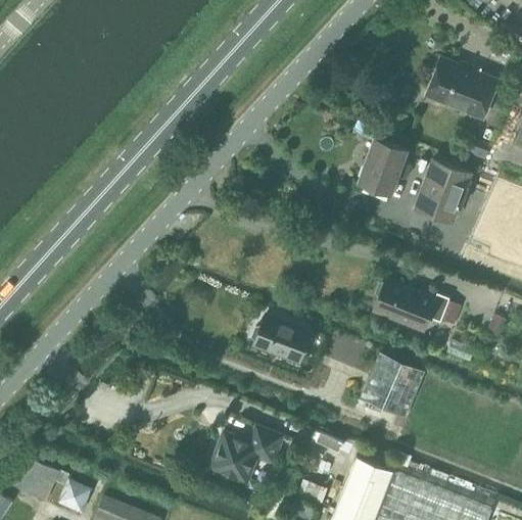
[(497,81),(440,58),(425,96),(482,119),(497,81)]
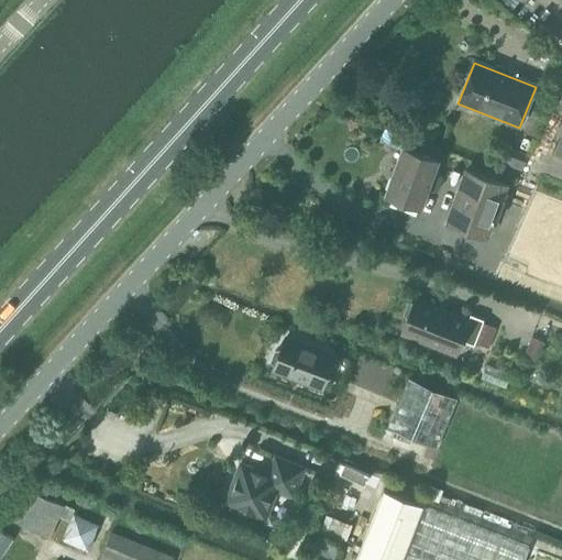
[(505,150),(499,165),(521,173),(527,157),(505,150)]
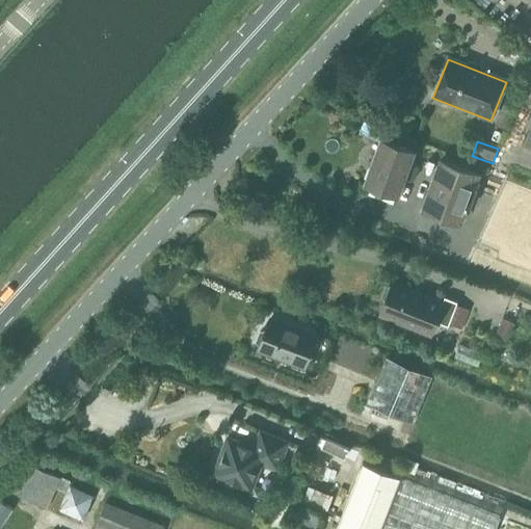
[(381,142),(366,186),(397,196),(403,180),(413,183),(418,169),(408,165),(413,154),(381,142)]
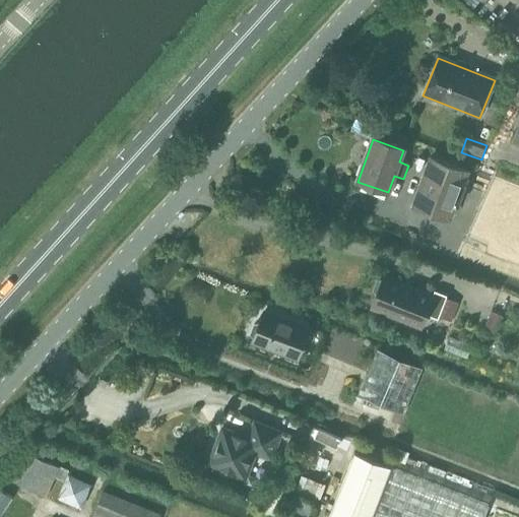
[(412,207),(449,221),(467,173),(431,159),(412,207)]
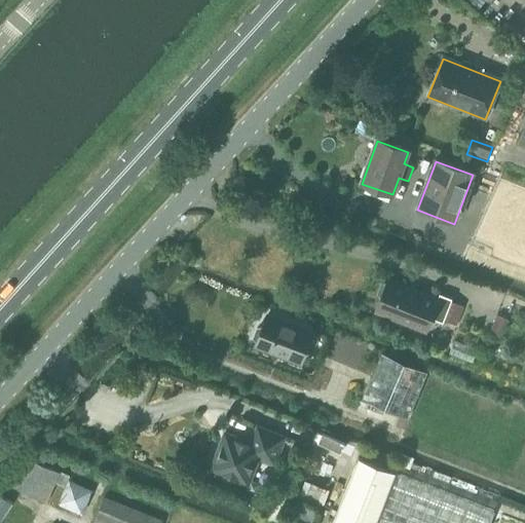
[(381,286),(377,296),(380,300),(376,313),(425,333),(430,320),(443,325),(452,301),(439,296),(438,301),(388,282),(386,285),(381,286)]
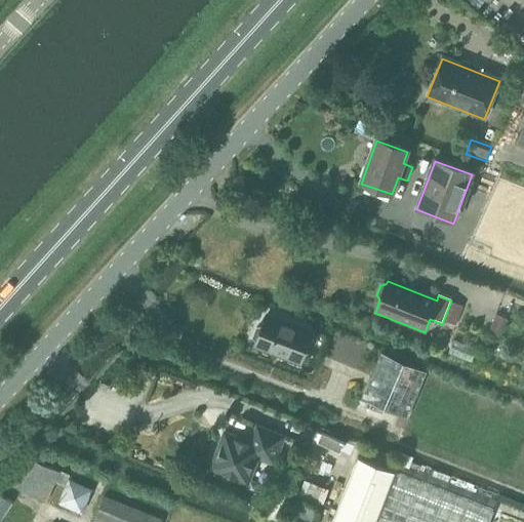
[(254,347),(299,364),(312,333),(267,316),(262,329),(256,329),(252,339),(256,344),(254,347)]
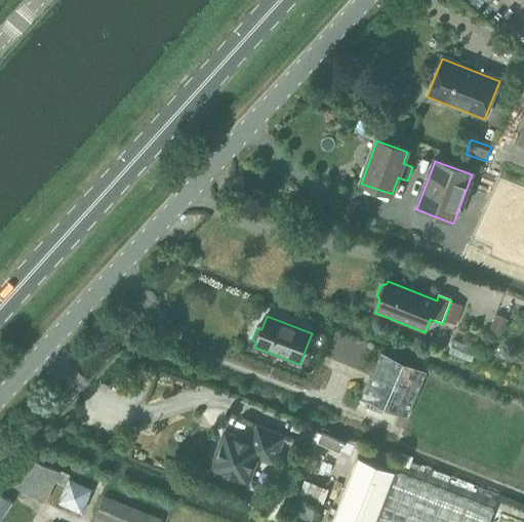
[(494,317),(486,338),(499,343),(508,322),(494,317)]
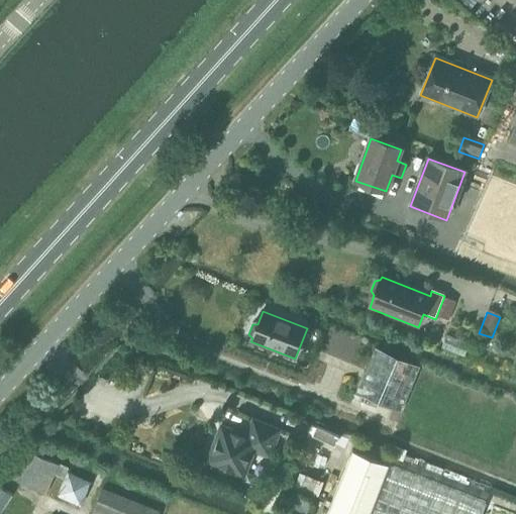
[(420,368),(374,350),(355,396),(402,414),(420,368)]
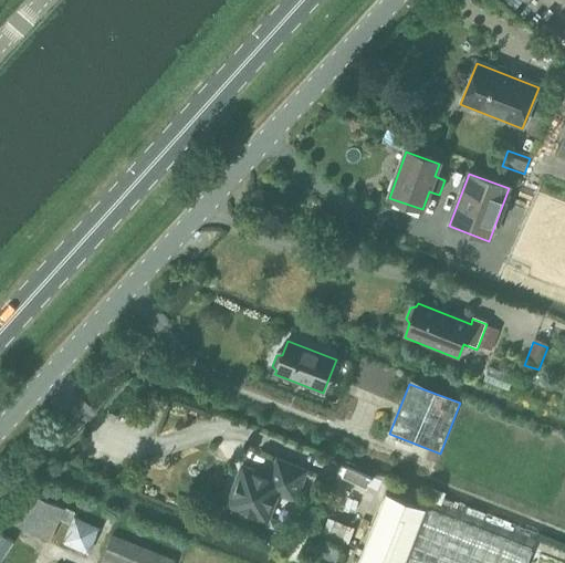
[(261,476),(241,468),(231,493),(229,492),(222,510),(250,521),(250,518),(267,524),(278,496),(280,497),(285,482),(300,488),(305,473),(276,461),(271,476),(262,473),(261,476)]
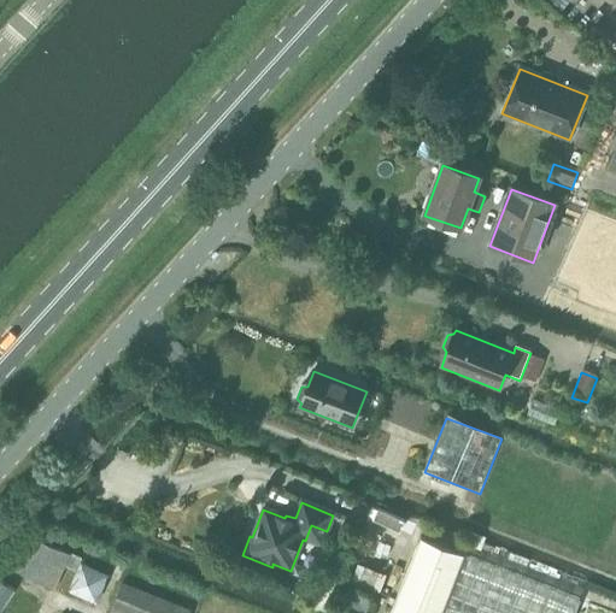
[(64,569),(75,573),(81,561),(29,537),(13,572),(54,591),(64,569)]
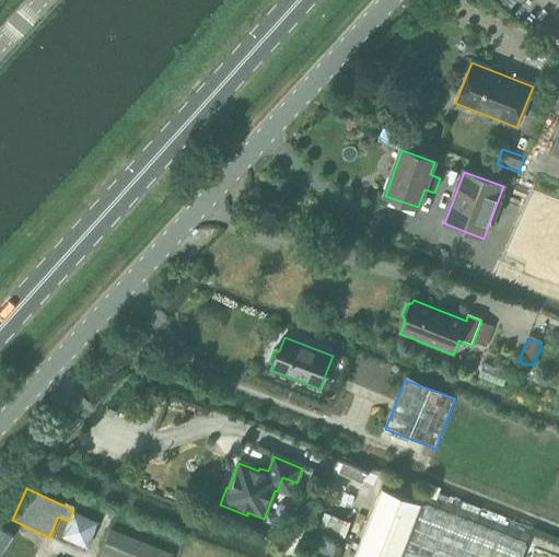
[(380,490),(353,556),(520,556),(524,546),(420,507),(380,490)]
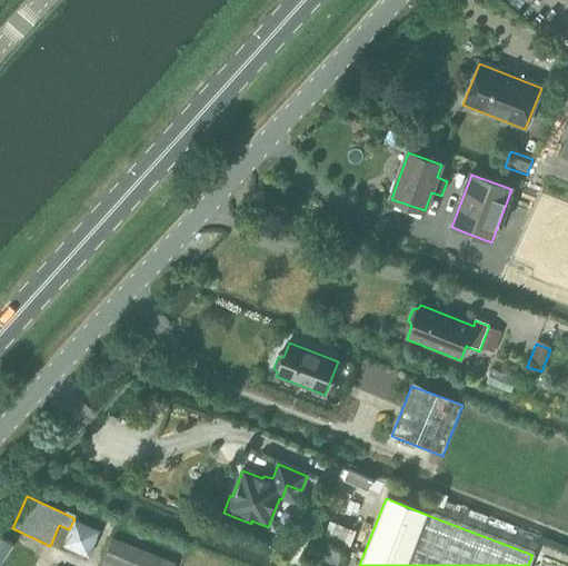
[(101,565),(172,565),(112,540),(101,565)]
